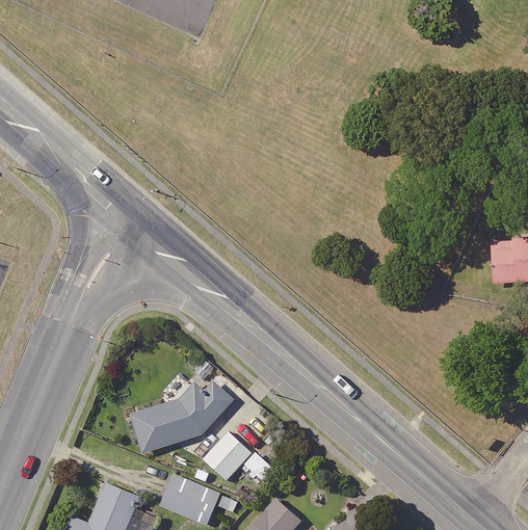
[(527,234),(494,236),(496,285),(527,283),(527,234)]
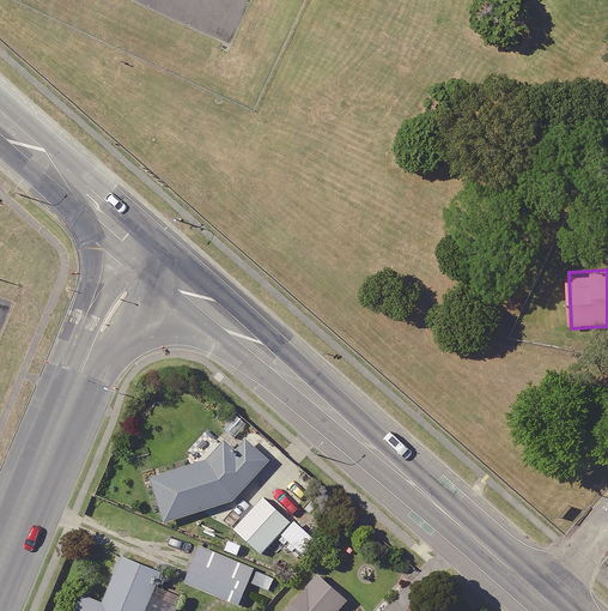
[(206,460),(151,478),(164,522),(233,501),(269,460),(245,440),(237,451),(224,440),(206,460)]
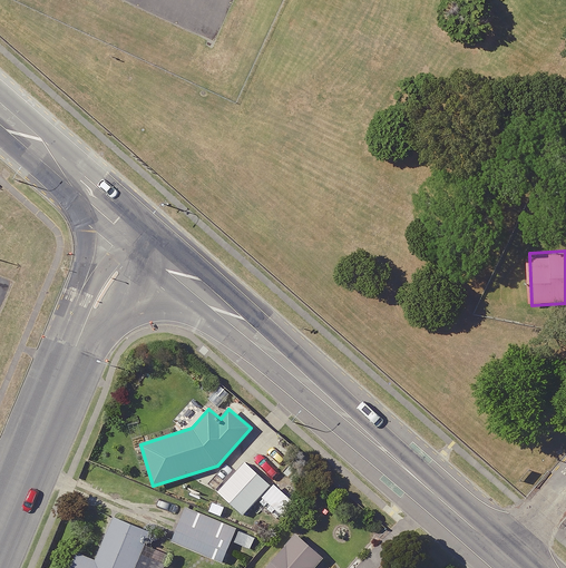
[(244,461),(216,491),(242,513),(270,483),(244,461)]
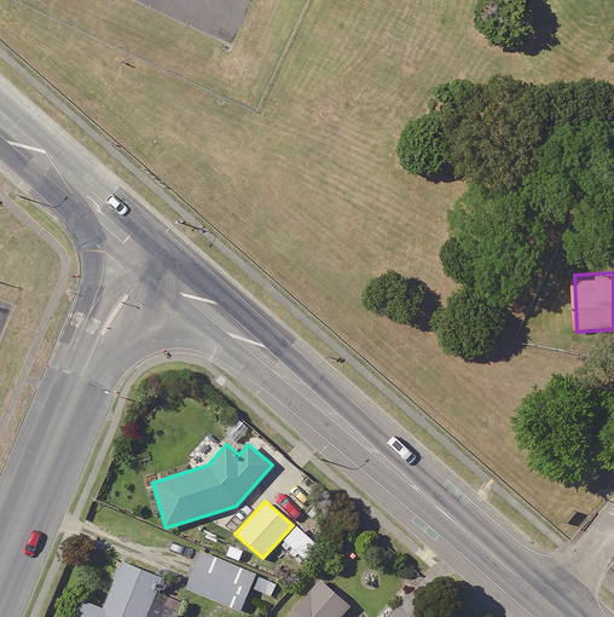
[(322,549),(296,526),(284,540),(310,564),(322,549)]
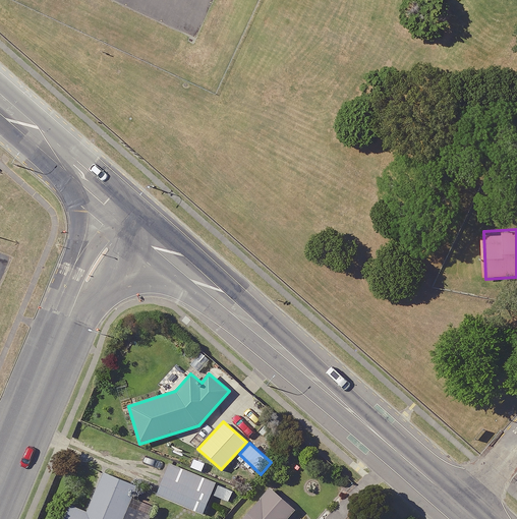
[(216,482),(169,463),(156,496),(202,514),(216,482)]
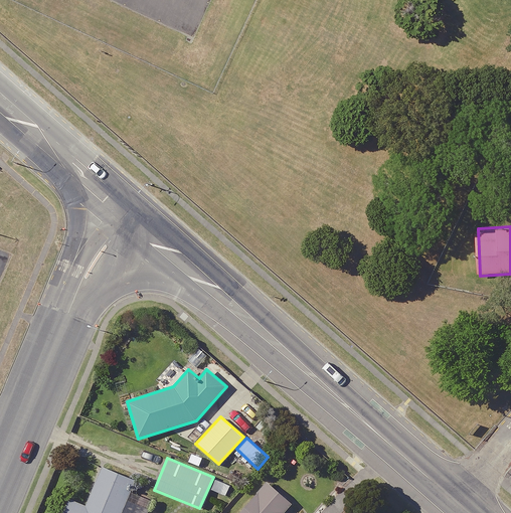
[(122,512),(136,480),(102,466),(86,504),(70,497),(63,512),(122,512)]
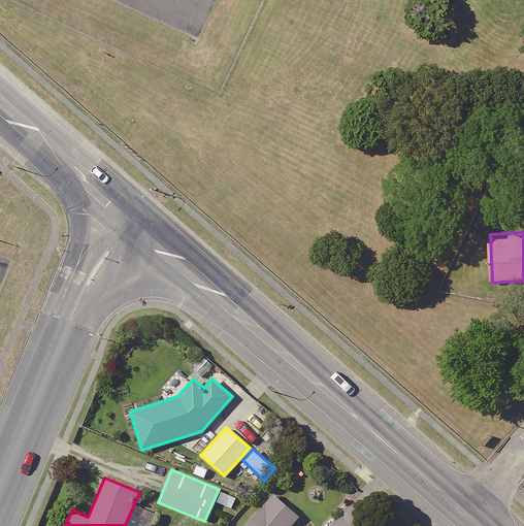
[(291,525),(300,517),(273,493),(243,525),(291,525)]
